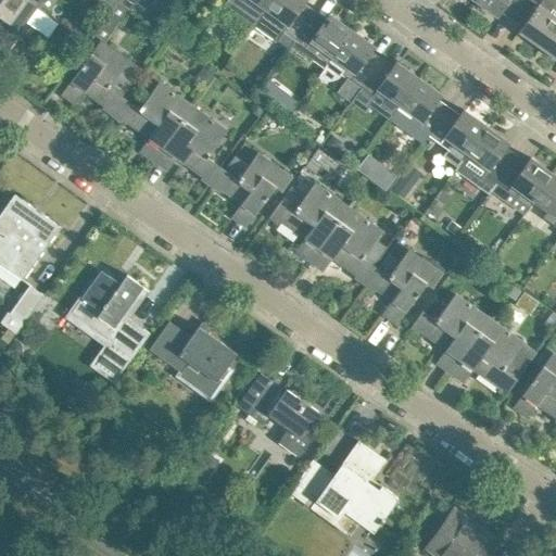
[(37,8),(27,0),(0,0),(0,61),(1,62),(19,37),(17,36),(37,8)]
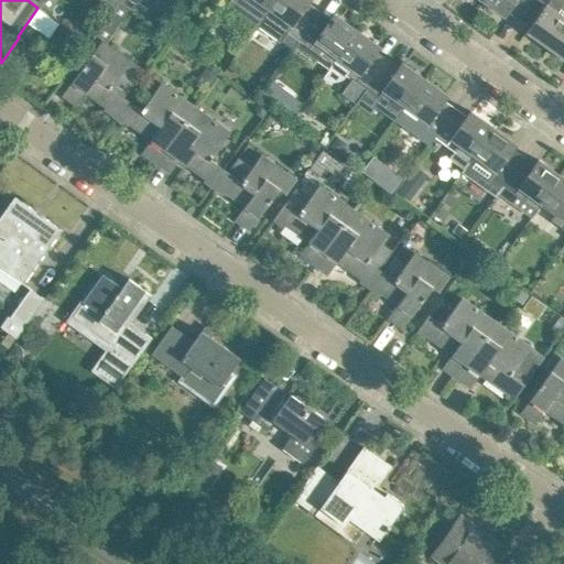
[(45,0),(28,0),(38,8),(40,9),(45,0)]
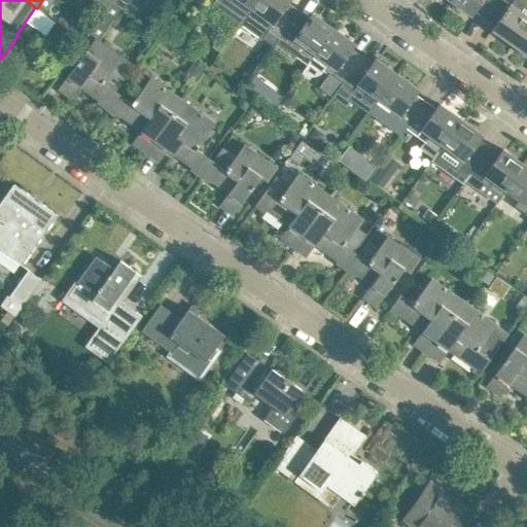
[(240,25),(257,0),(215,0),(212,4),(240,25)]
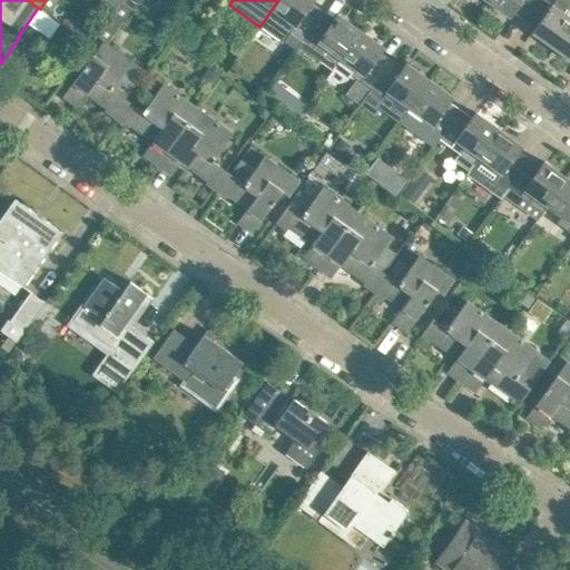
[(313,0),(278,0),(259,27),(284,43),(284,42),(295,50),(298,46),(320,16),(308,8),(313,0)]
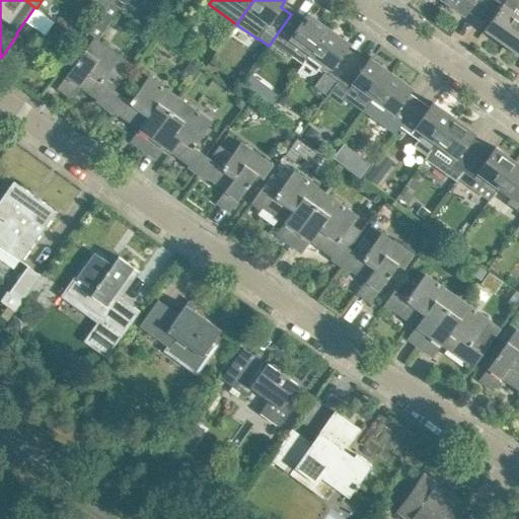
[(480,13),(490,0),(443,0),(464,15),(470,6),(480,13)]
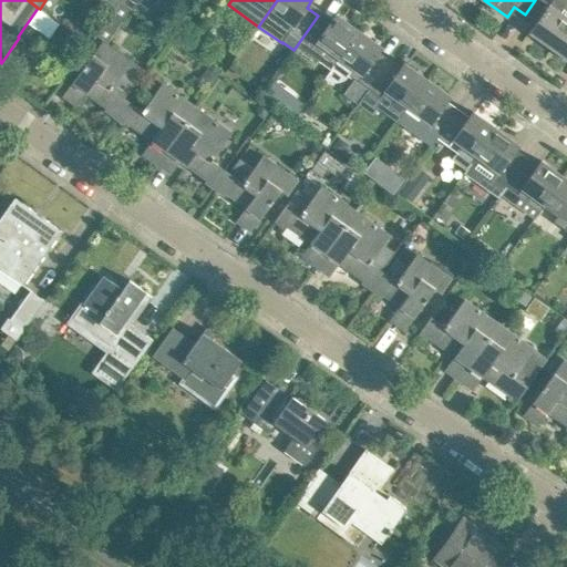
[(553,49),(566,29),(566,0),(535,0),(525,14),(522,19),(533,28),(529,32),(553,49)]
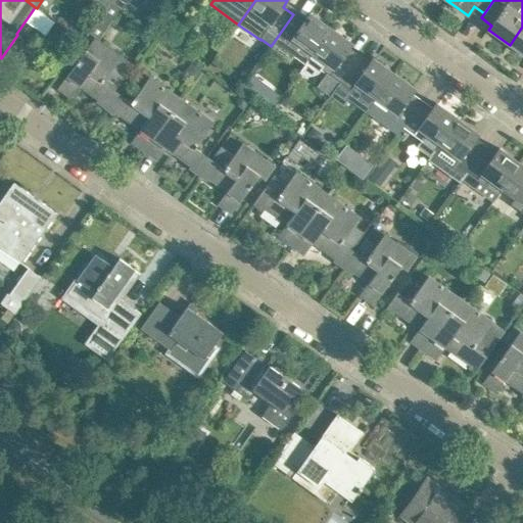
[(133,65),(121,56),(99,40),(122,7),(112,1),(89,33),(77,49),(64,65),(70,70),(57,89),(70,98),(80,86),(98,99),(97,101),(104,105),(115,89),(133,65)]
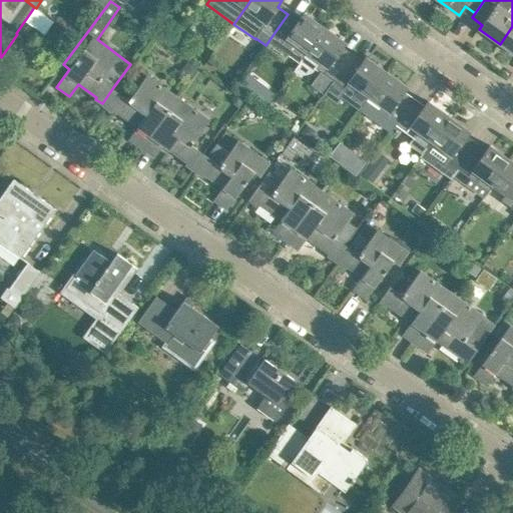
[(307,52),(325,27),(304,12),(298,21),(288,14),(269,41),(299,63),(307,52)]
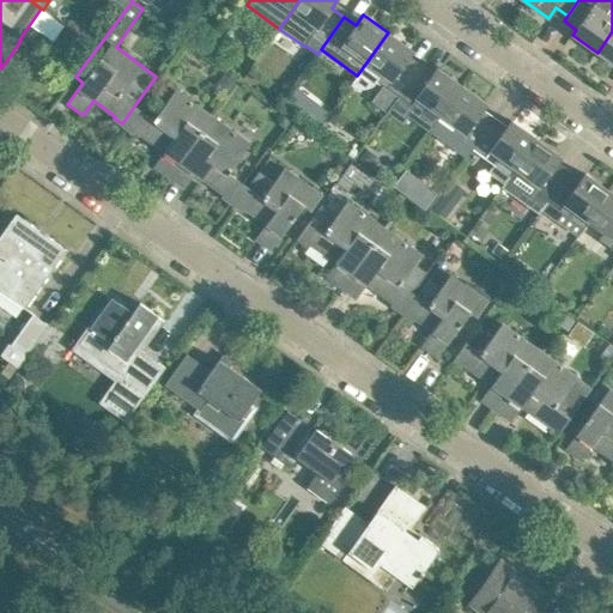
[(612,31),(598,53),(612,64),(612,31)]
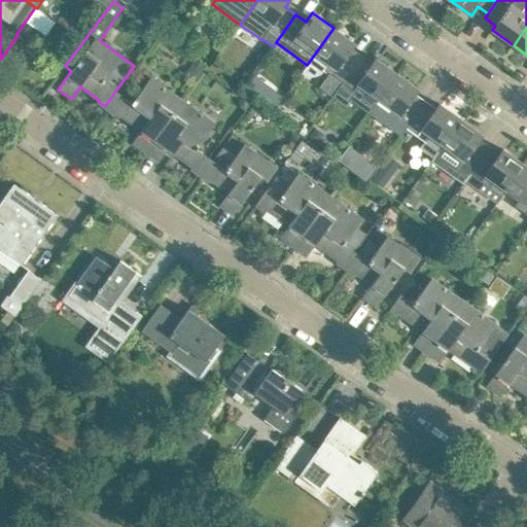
[(355,43),(334,28),(315,54),(307,65),(301,73),(304,75),(307,76),(310,76),(313,76),(317,76),(320,74),(322,73),(324,69),(343,82),(359,60),(349,53),(355,43)]
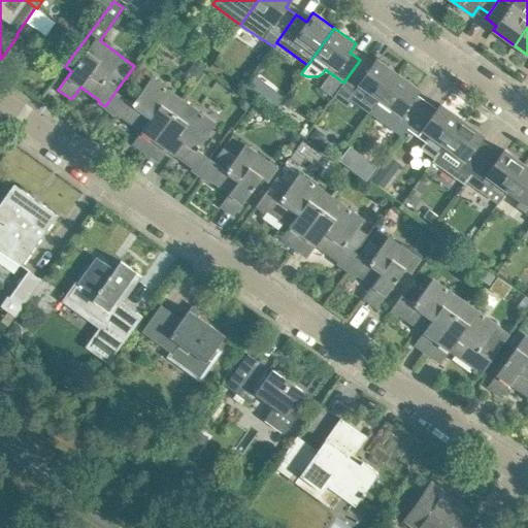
[(380,99),(398,74),(376,59),(370,68),(360,60),(343,83),(363,97),(367,91),(380,99)]
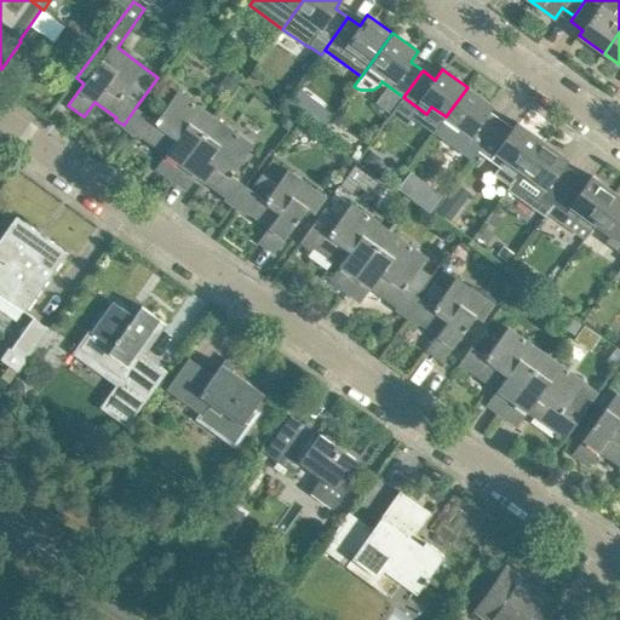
[(172,179),(214,119),(167,84),(158,97),(167,104),(155,120),(141,110),(127,128),(136,135),(137,132),(167,153),(156,167),(172,179)]
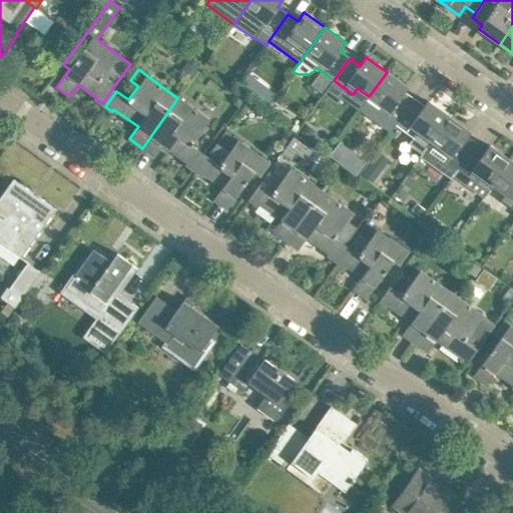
[(408,87),(387,72),(369,96),(382,106),(378,111),(396,124),(412,103),(402,95),(408,87)]
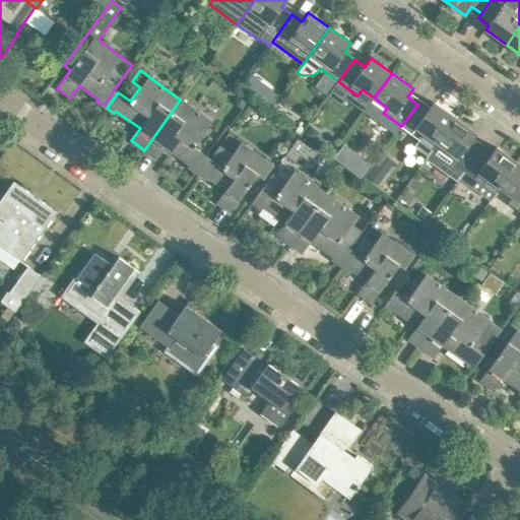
[(212,122),(180,100),(144,150),(156,159),(166,146),(190,165),(188,167),(197,173),(208,157),(194,147),(212,122)]
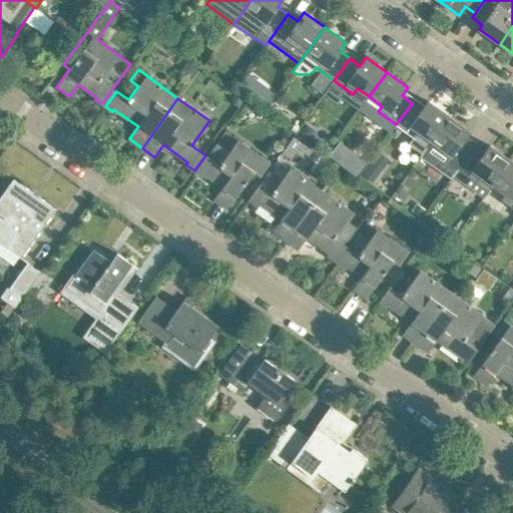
[(422,154),(449,116),(428,101),(422,110),(412,103),(396,124),(415,137),(409,145),(422,154)]
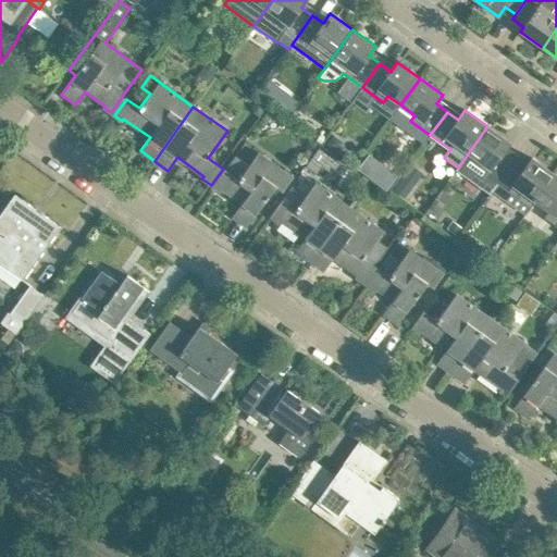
[(510,141),(487,126),(458,168),(492,192),(514,160),(503,152),(510,141)]
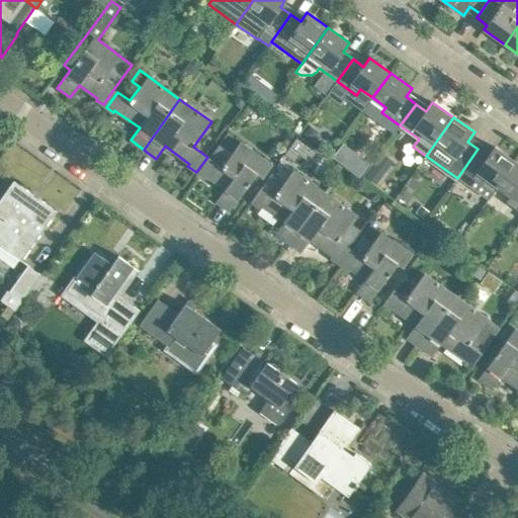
[(295,141),(283,157),(293,164),(306,148),(295,141)]
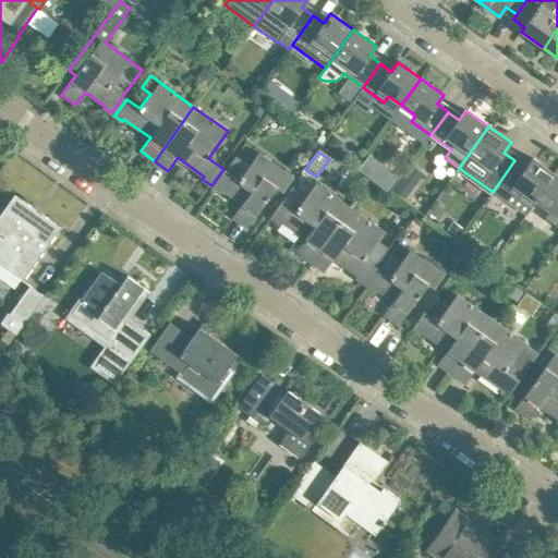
[(283,192),(293,178),(258,153),(249,166),(235,157),(226,170),(223,169),(211,185),(221,192),(223,190),(242,204),(233,217),(247,228),(276,187),(283,192)]
